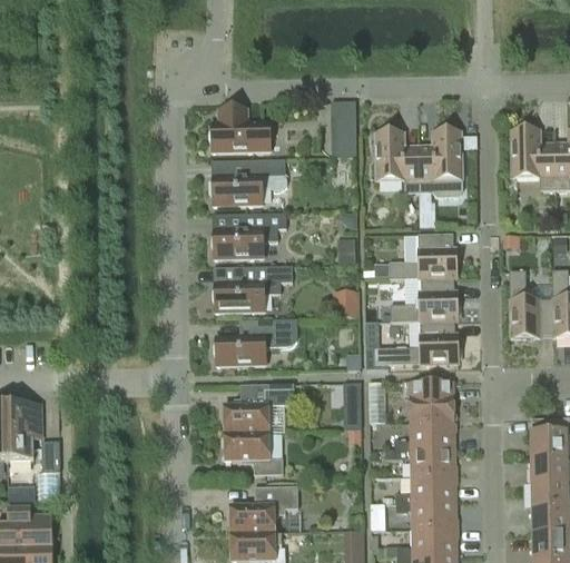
[(355,101),(331,102),(331,159),(356,158),(355,101)]
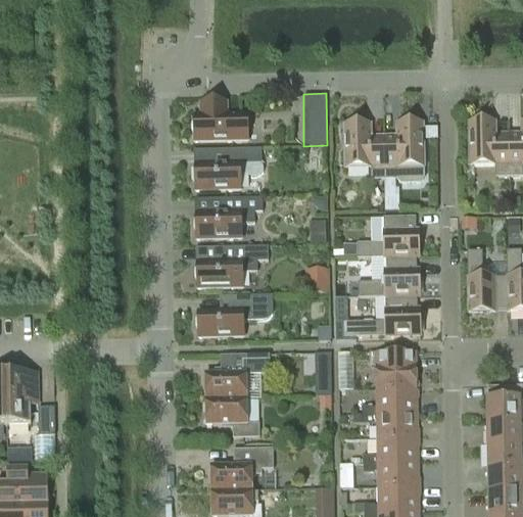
[(202,111),(194,111),(195,139),(249,138),(249,110),(229,110),(229,99),(201,99),(202,111)]
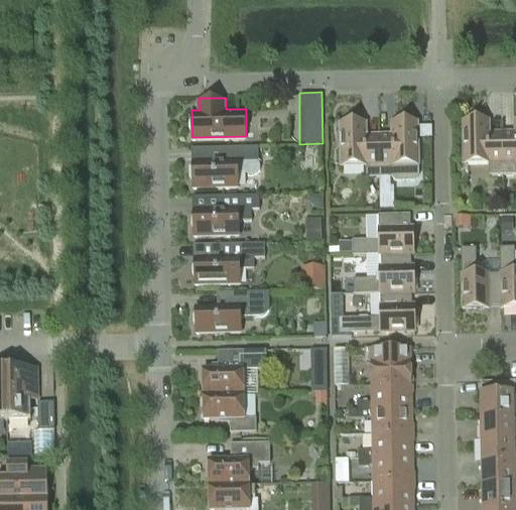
[(514,140),(502,141),(502,171),(515,170),(515,116),(514,117),(514,140)]
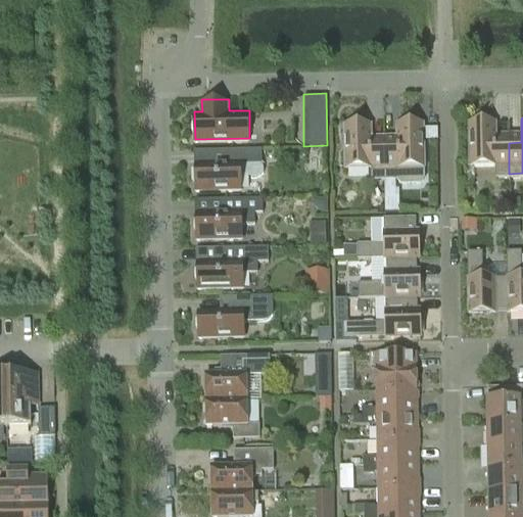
[(509,174),(509,143),(498,143),(498,142),(495,139),(495,119),(469,120),(469,162),(495,161),(495,174),(509,174)]
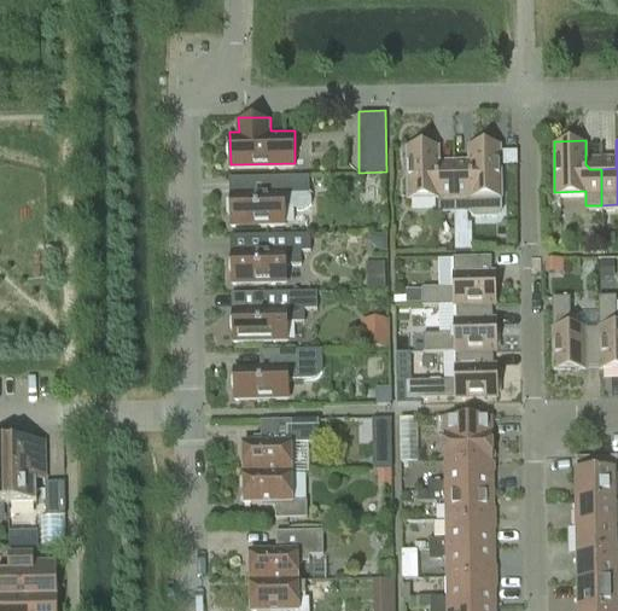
[(468,172),(454,172),(454,208),(468,208),(474,215),(496,214),(502,209),(501,192),(501,161),(500,146),(500,143),(467,143),(468,172)]
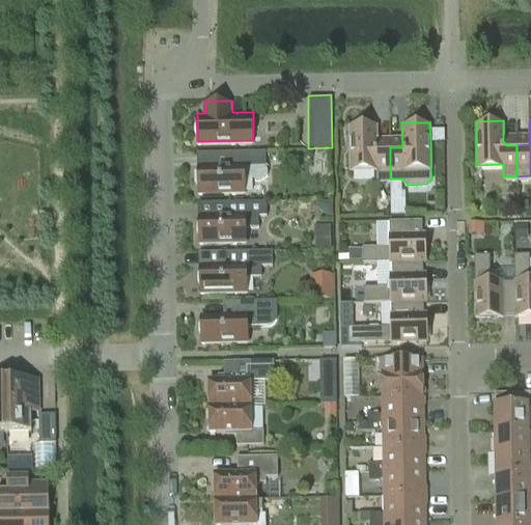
[(390,178),(390,147),(378,147),(376,123),(350,123),(350,167),(375,167),(376,178),(390,178)]
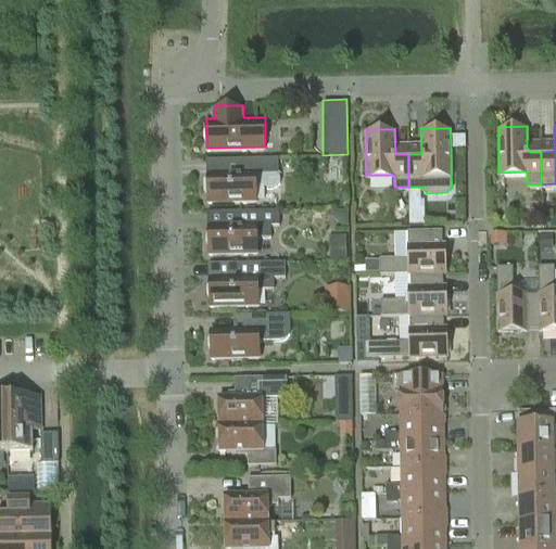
[(465,131),(450,131),(451,144),(465,143),(465,131)]
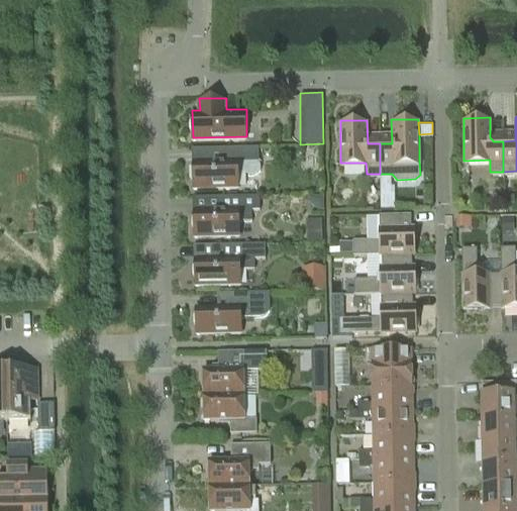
[(222,158),(193,159),(194,186),(239,185),(239,171),(244,171),(248,173),(254,172),(259,167),(259,159),(261,158),(261,143),(222,144),(222,158)]
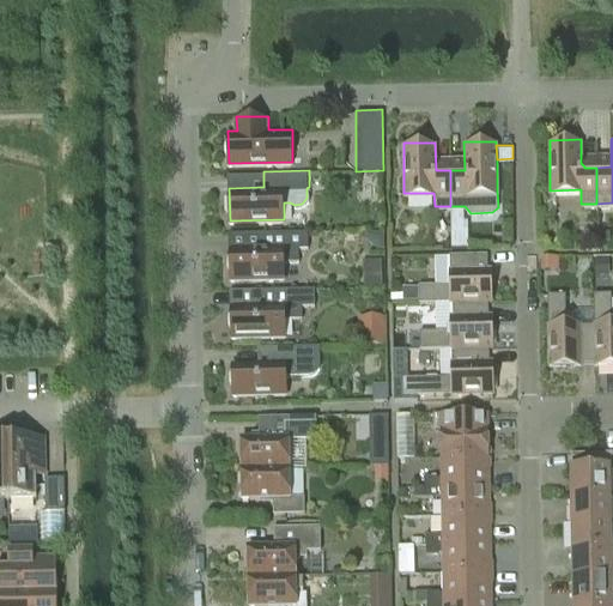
[(265,244),(230,246),(231,278),(285,277),(285,259),(298,259),(298,246),(310,246),(309,228),(265,229),(265,244)]
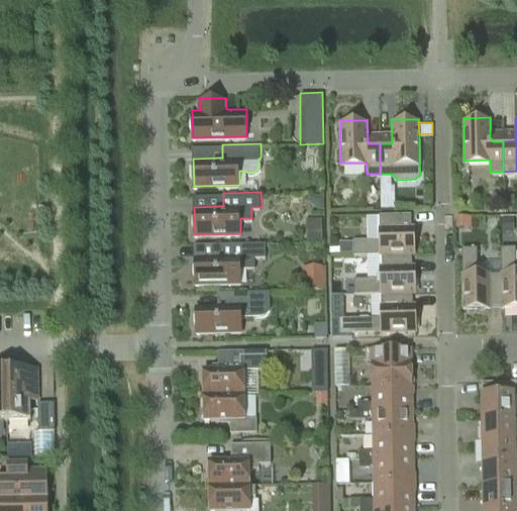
[(504,196),(504,206),(512,206),(512,196),(504,196)]
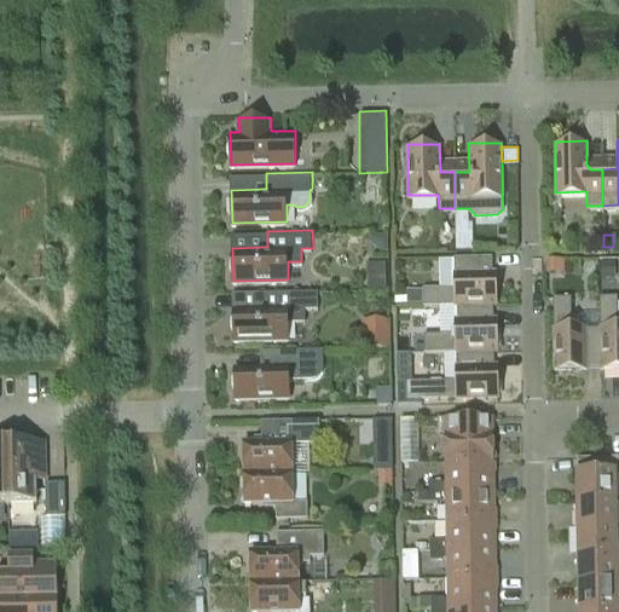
[(492,300),(492,301),(496,301),(495,269),(492,269),(492,253),(455,254),(455,283),(423,284),(423,286),(423,299),(423,302),(457,301),(456,301),(492,300)]
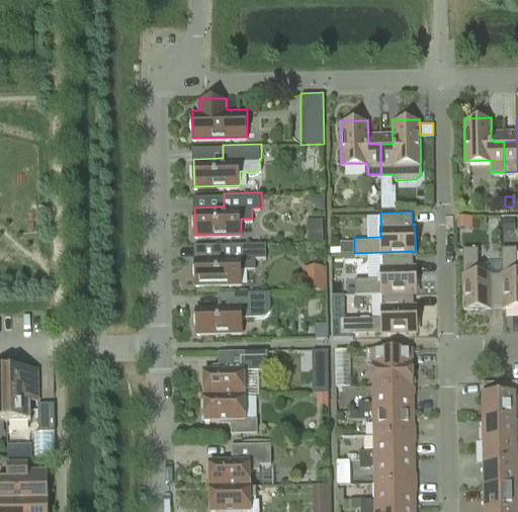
[(470,224),(470,214),(458,214),(458,217),(458,224),(470,224)]
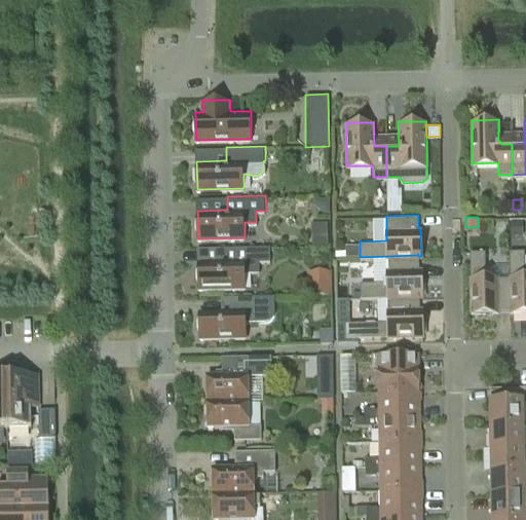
[(511,231),(522,231),(521,219),(511,219),(511,231)]
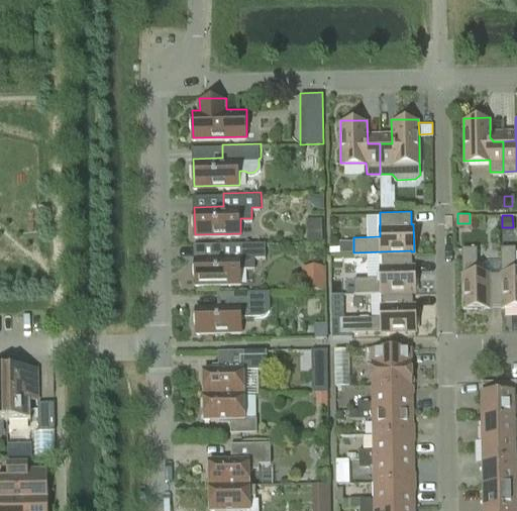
[(321,216),(306,216),(306,239),(322,239),(321,216)]
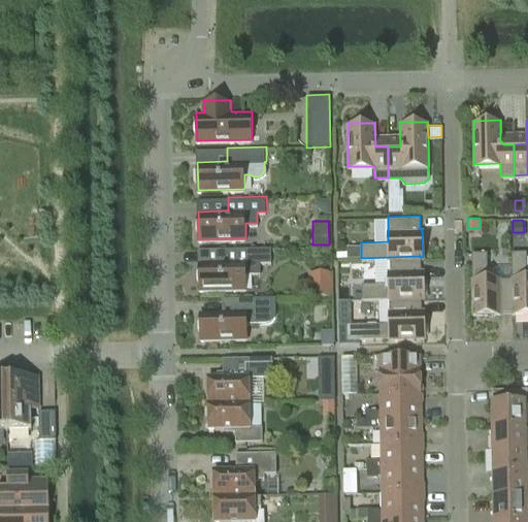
[(361,243),(349,245),(349,255),(361,255),(361,243)]
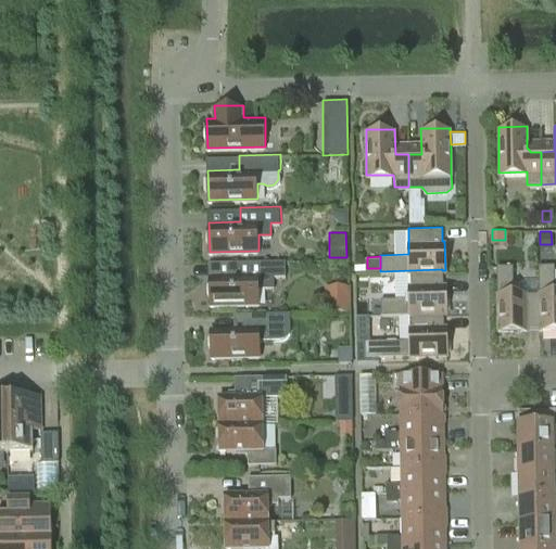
[(228,273),(210,275),(210,304),(260,303),(260,288),(273,288),(273,276),(285,275),(285,258),(228,259),(228,273)]
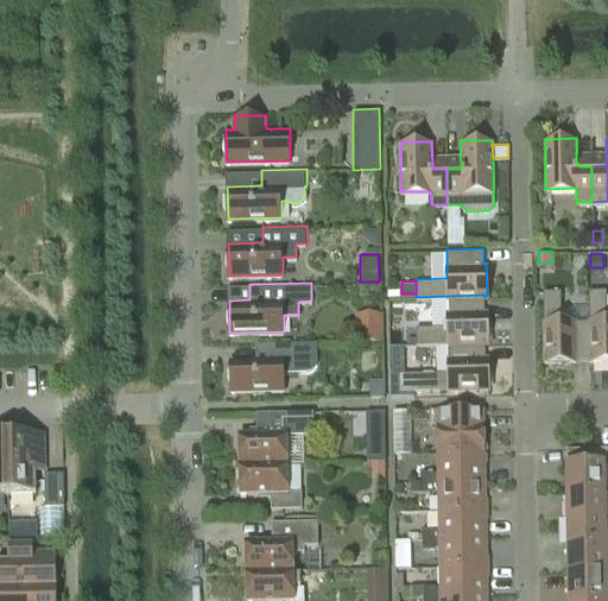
[(607,317),(607,318),(606,286),(589,288),(589,320),(590,320),(590,355),(590,359),(607,358),(607,317)]
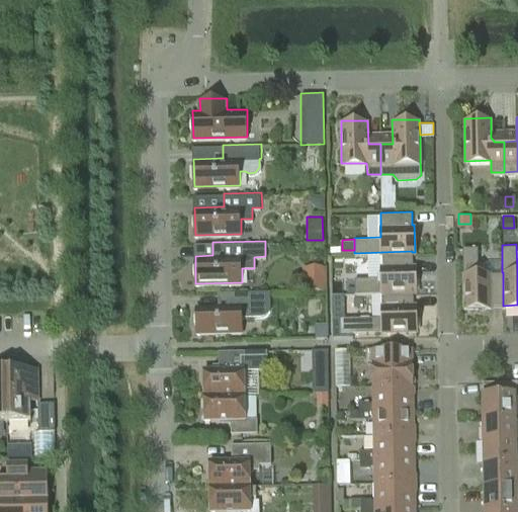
[(503,272),(502,272),(490,272),(490,271),(479,271),(478,245),(462,245),(463,307),(491,306),(491,304),(503,303),(503,272)]
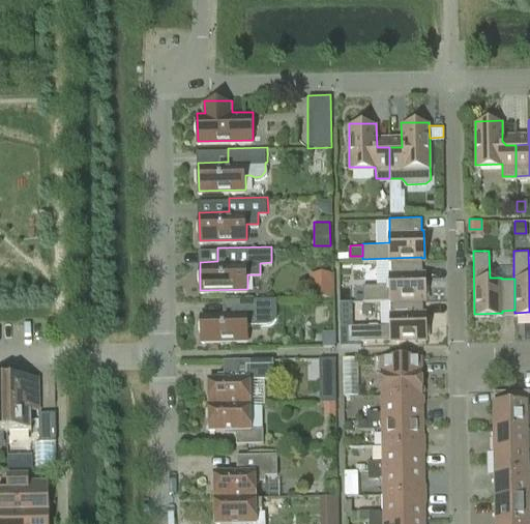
[(390,258),(391,258),(391,270),(390,270),(390,283),(362,283),(363,298),(391,298),(391,297),(422,296),(422,297),(425,297),(424,270),(422,270),(421,258),(421,257),(390,258)]
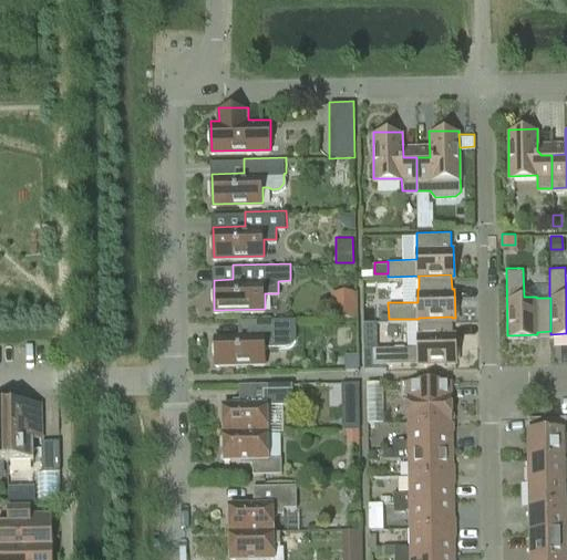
[(357,289),(331,289),(331,315),(357,315),(357,289)]
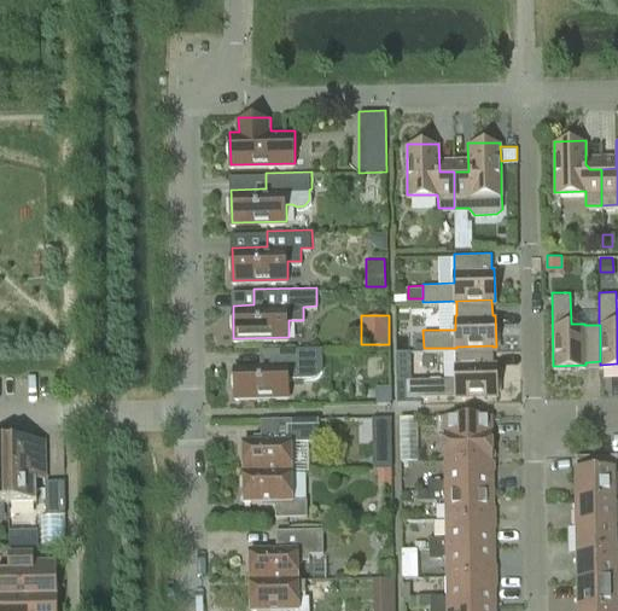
[(262,362),(234,364),(234,396),(290,395),(290,376),(314,376),(319,374),(321,372),(324,368),(325,364),(325,345),(262,347),(262,362)]
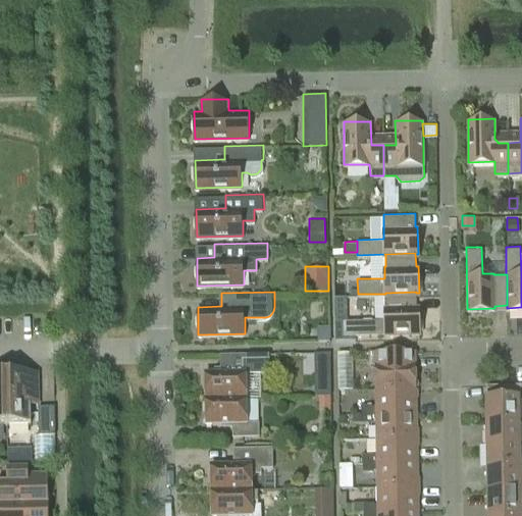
[(385,293),(385,294),(385,306),(384,306),(385,317),(343,318),(343,333),(358,333),(419,331),(419,305),(416,305),(416,293),(416,292),(385,293)]
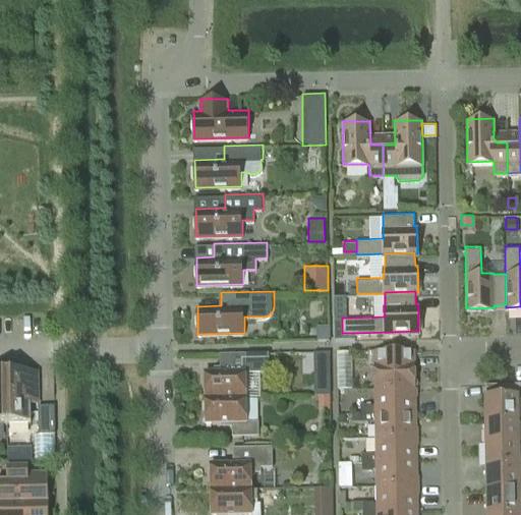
[(312,321),(312,336),(327,336),(327,321),(312,321)]
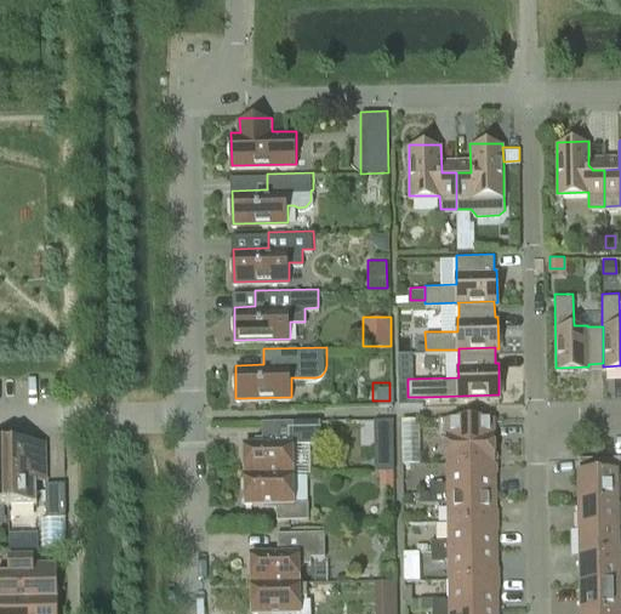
[(446,460),(495,459),(495,430),(494,430),(494,415),(439,415),(439,432),(446,432),(446,460)]
